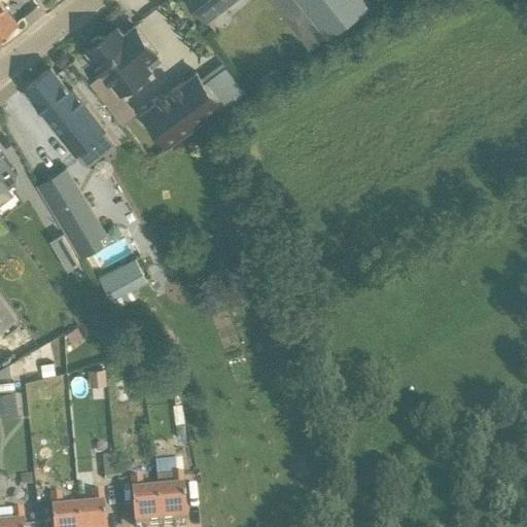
[(0,0),(0,36),(19,22),(0,0)]
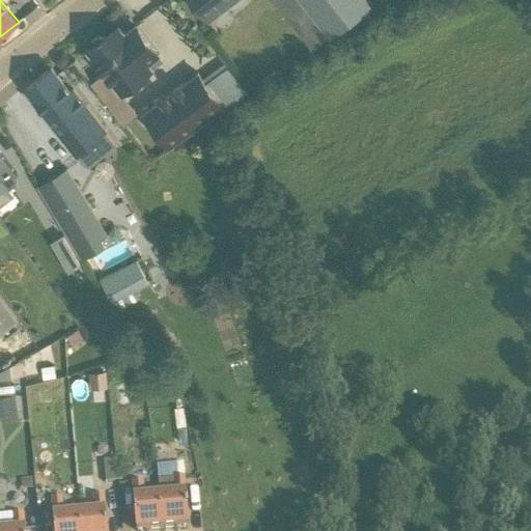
[(192,0),(202,14),(219,0),(192,0)]
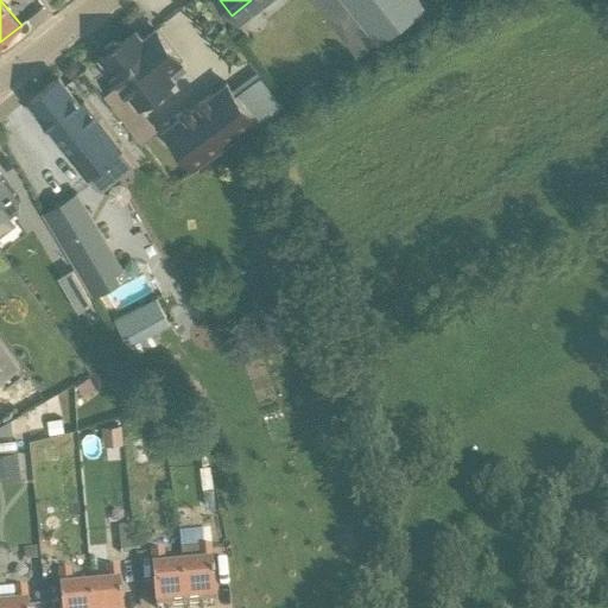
[(348,39),(366,26),(379,42),(425,6),(419,0),(344,0),(347,2),(329,16),(348,39)]
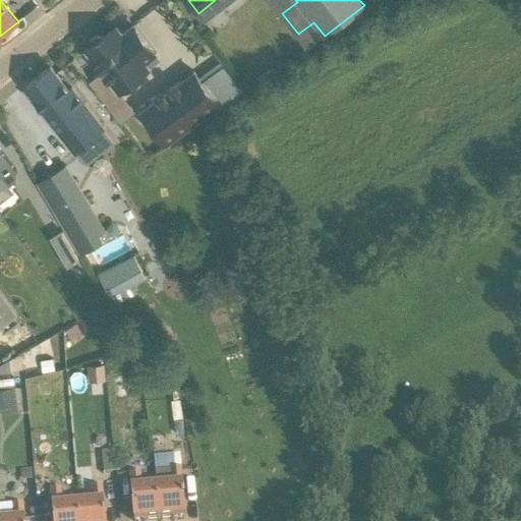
[(156,53),(136,27),(133,23),(122,33),(117,24),(104,35),(96,34),(91,39),(90,46),(87,49),(103,69),(90,79),(122,121),(136,110),(120,90),(150,66),(146,61),(156,53)]
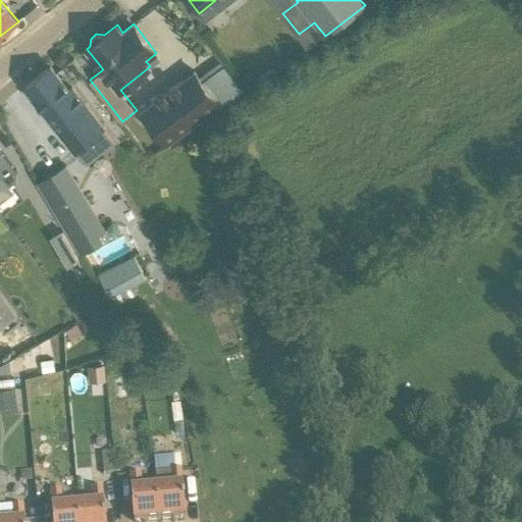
[(72,90),(70,92),(50,66),(27,86),(88,162),(114,142),(72,90)]
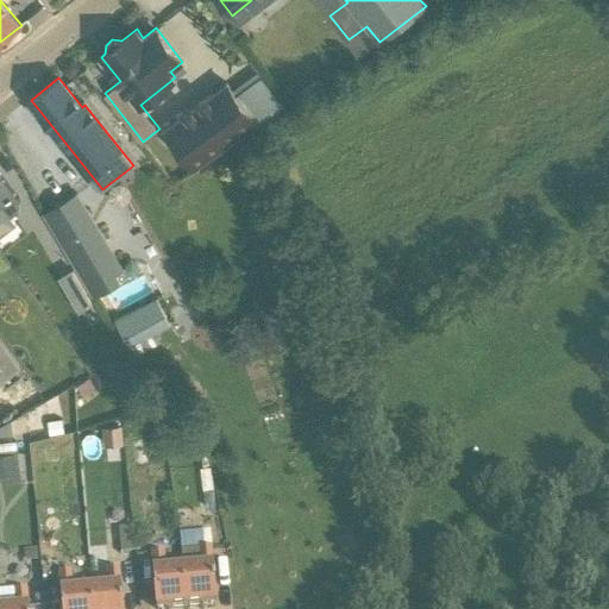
[(256,120),(227,82),(167,127),(194,165),(256,120)]
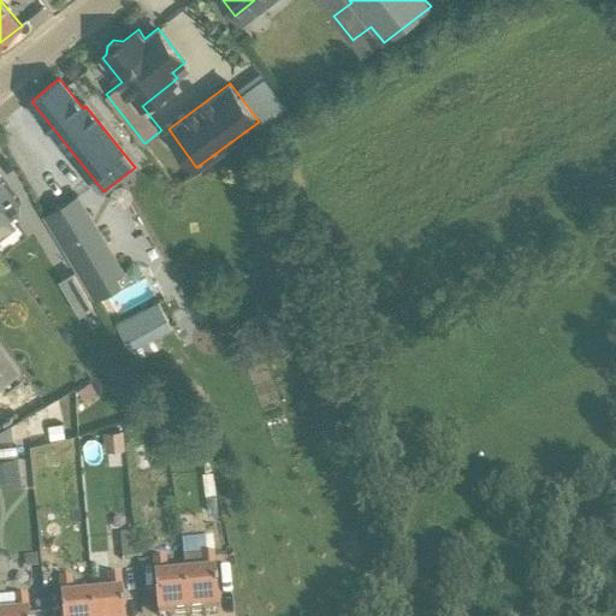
[(18,173),(6,158),(0,161),(0,199),(13,223),(37,208),(18,173)]
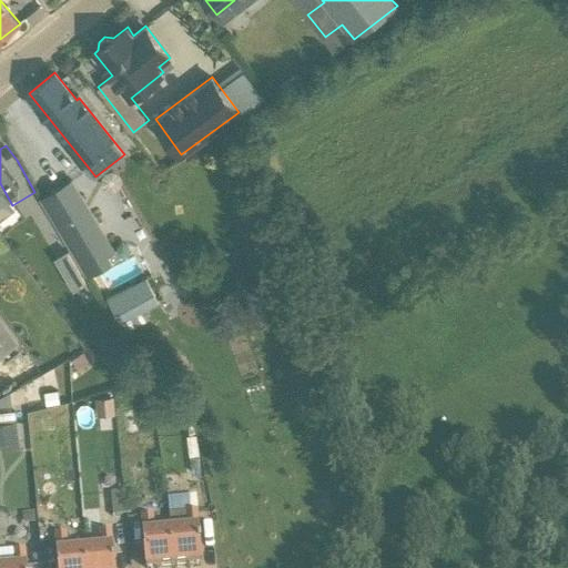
[(119,240),(110,245),(71,180),(42,198),(88,275),(118,257),(127,253),(119,240)]
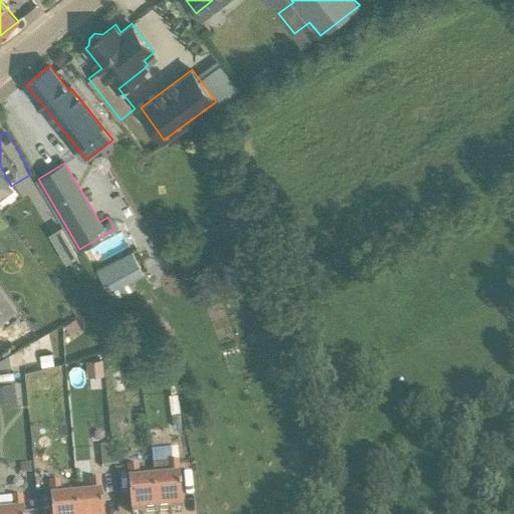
[(79,255),(70,240),(58,247),(67,262),(79,255)]
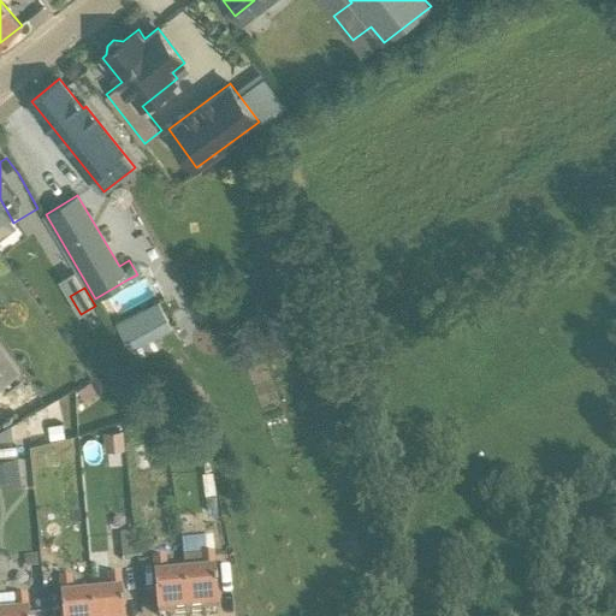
[(173,327),(159,300),(117,323),(131,350),(173,327)]
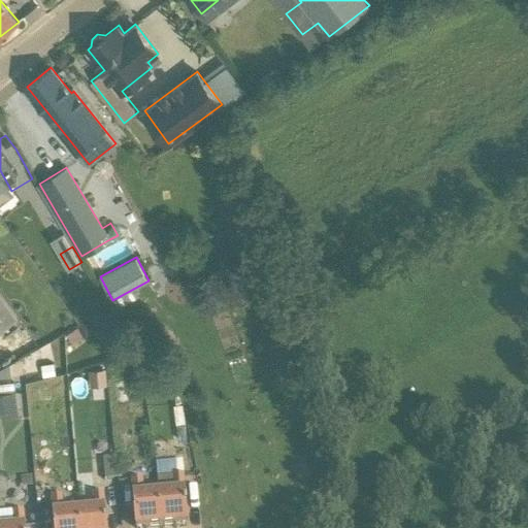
[(0,328),(17,316),(0,294),(0,328)]
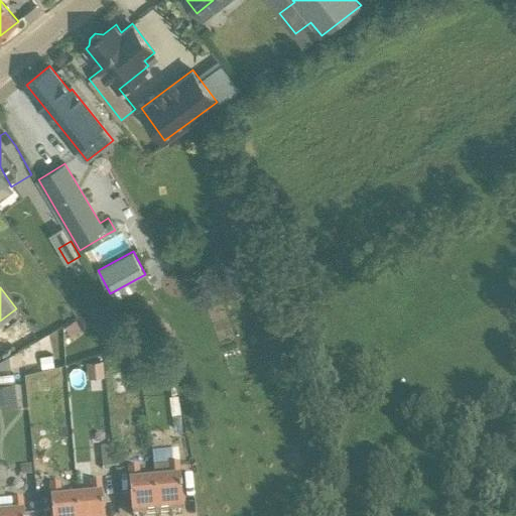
[(117,330),(106,335),(112,347),(123,342),(117,330)]
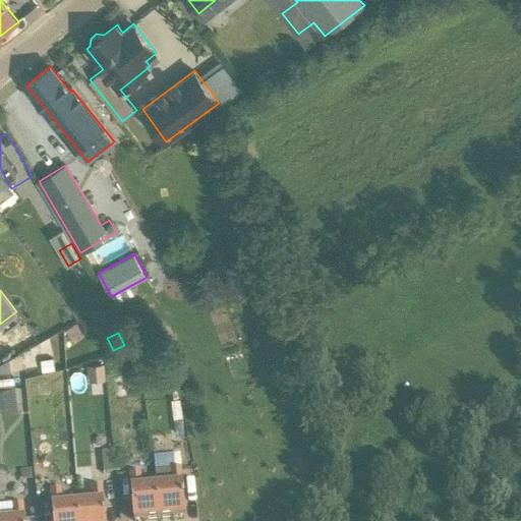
[(42,360),(44,371),(55,369),(53,357),(42,360)]
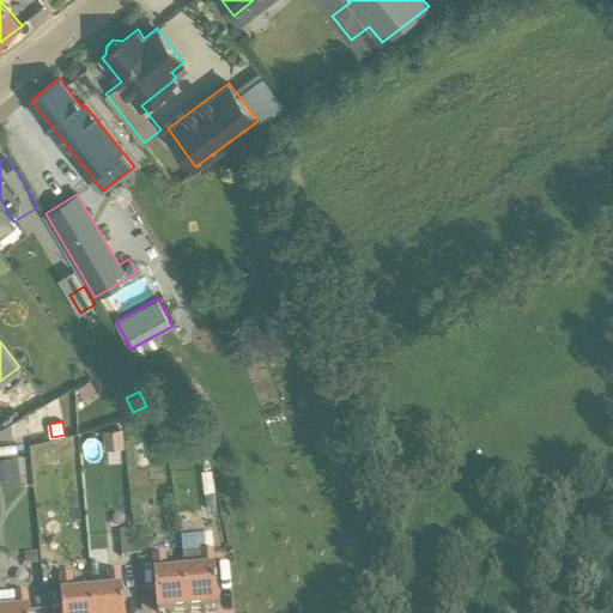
[(0,437),(13,436),(11,423),(0,428),(0,437)]
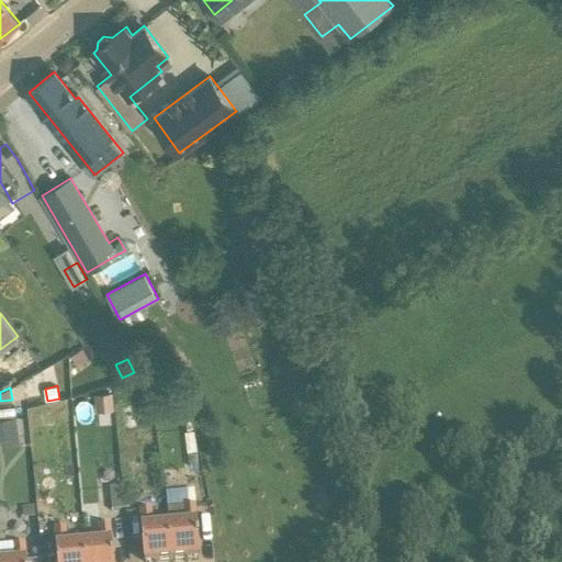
[(113,392),(96,393),(98,409),(115,408),(113,392)]
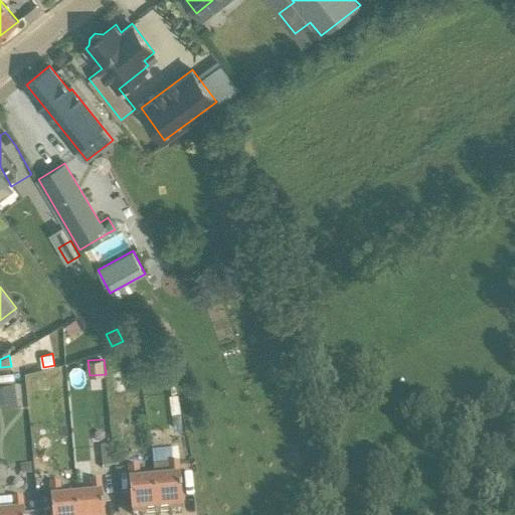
[(15,382),(0,383),(0,398),(17,397),(15,382)]
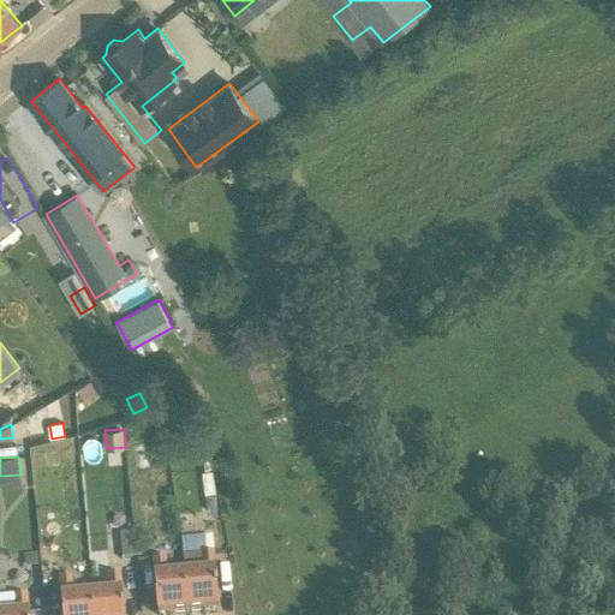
[(206,489),(208,513),(219,512),(216,488),(206,489)]
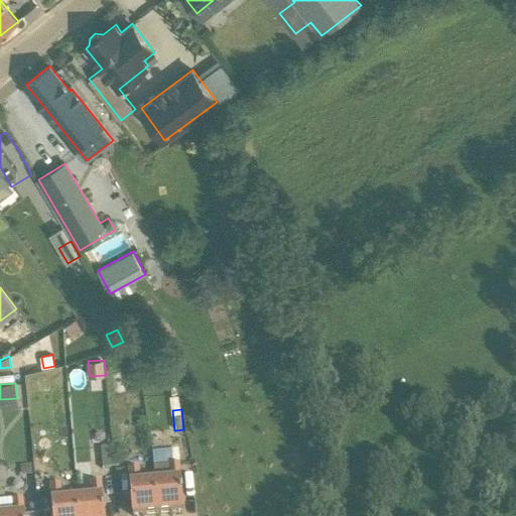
[(41,414),(32,415),(33,425),(42,424),(41,414)]
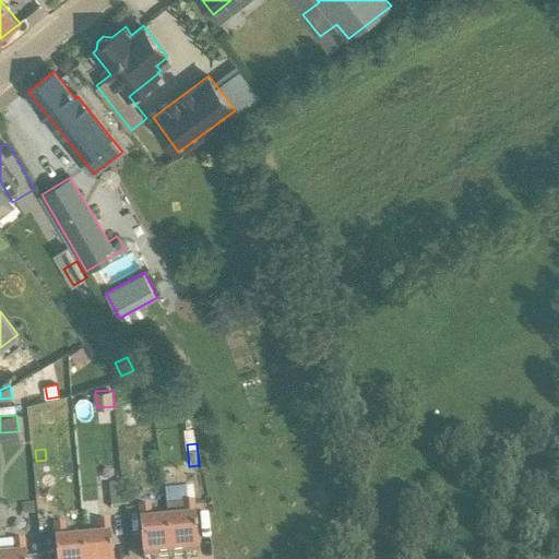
[(47,462),(35,463),(37,487),(49,486),(47,462)]
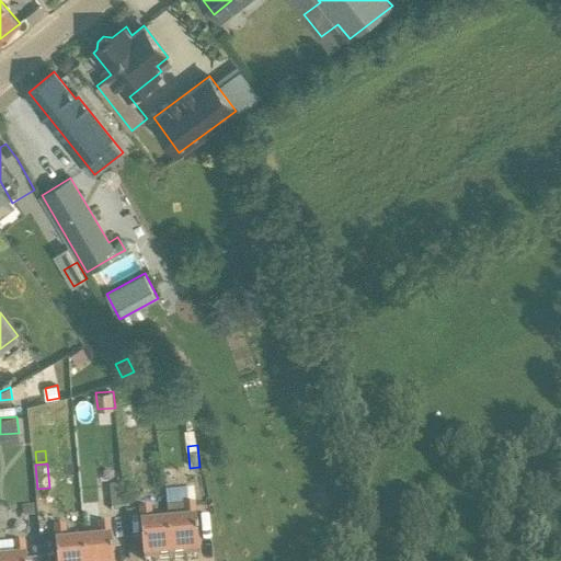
[(125,510),(122,487),(110,488),(111,503),(113,512),(125,510)]
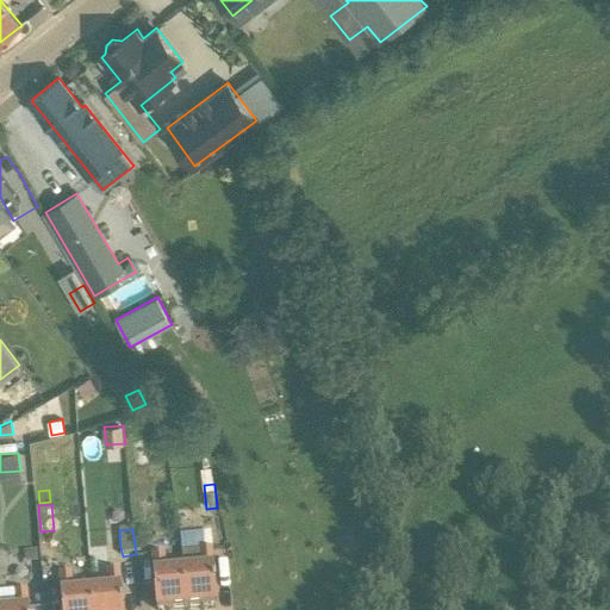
[(54,533),(41,534),(43,560),(57,558),(54,533)]
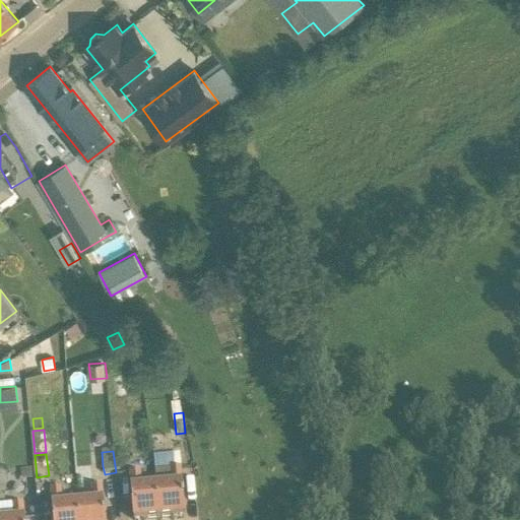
[(157,488),(160,519),(186,517),(183,483),(182,469),(155,471),(155,473),(156,473),(157,488)]
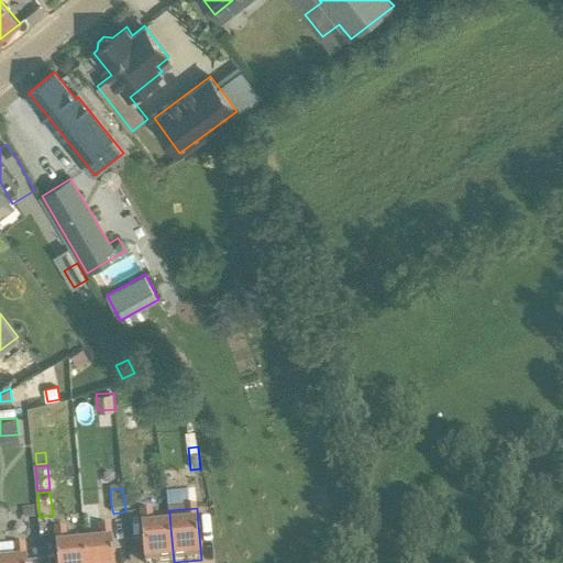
[(162,562),(174,562),(170,528),(153,528),(152,512),(142,514),(143,530),(142,530),(145,562),(162,562)]
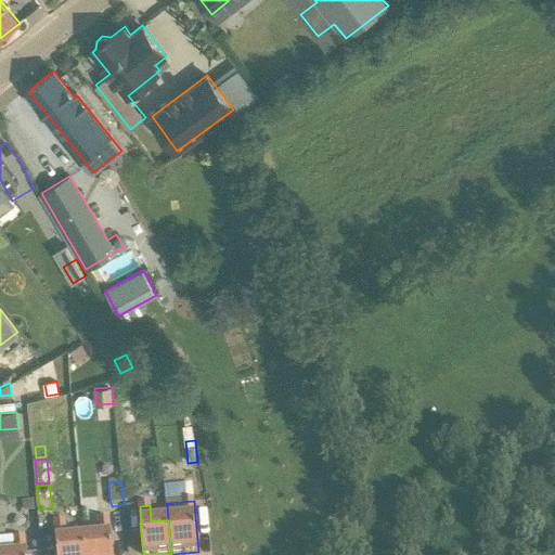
[(84,539),(85,554),(113,554),(112,536),(111,536),(110,519),(99,520),(101,537),(84,539)]
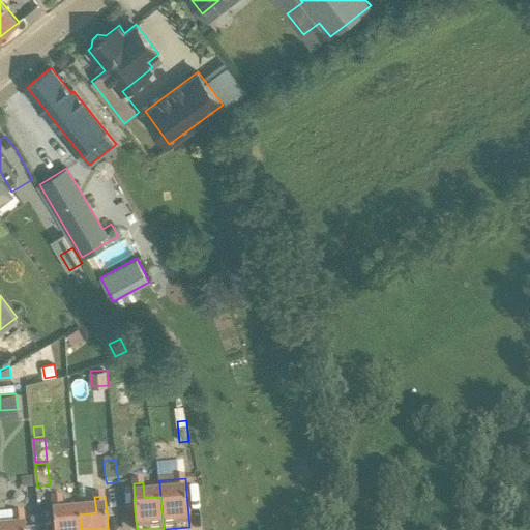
[(81,529),(80,514),(65,516),(64,499),(54,500),(55,517),(54,517),(55,529),(81,529)]
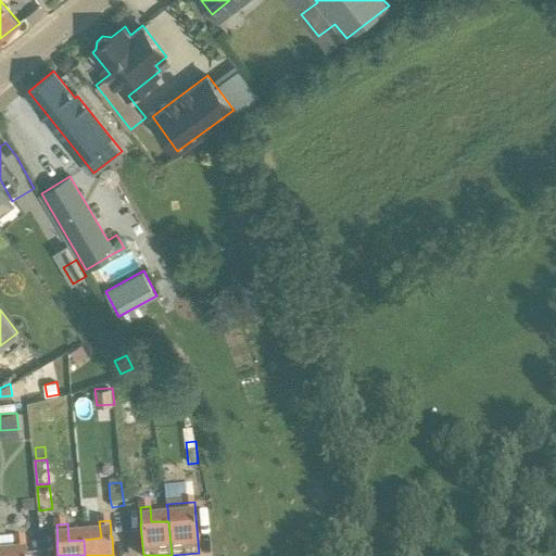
[(27,555),(25,538),(15,539),(15,555),(27,555)]
